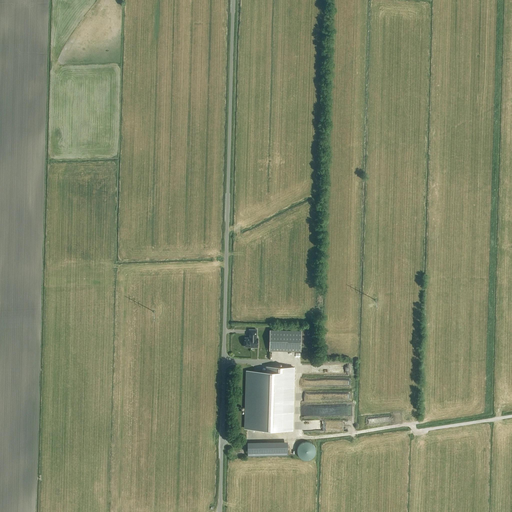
[(244,346),(244,347),(257,347),(258,338),(256,338),(257,330),(249,330),(249,338),(245,338),(245,342),(243,343),(243,345),(244,346)]
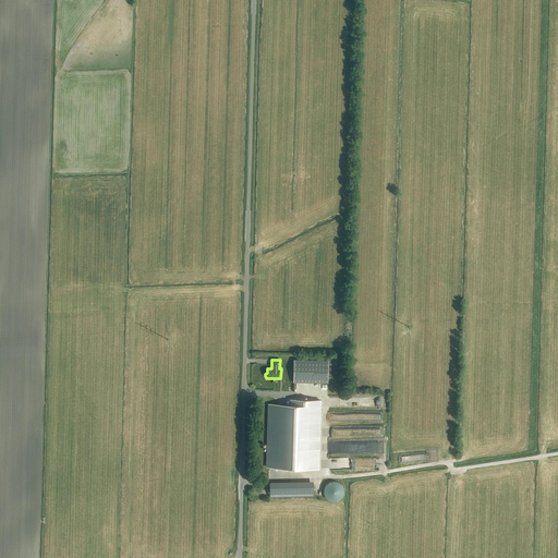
[(294,360),(293,383),(328,384),(328,361),(294,360)]
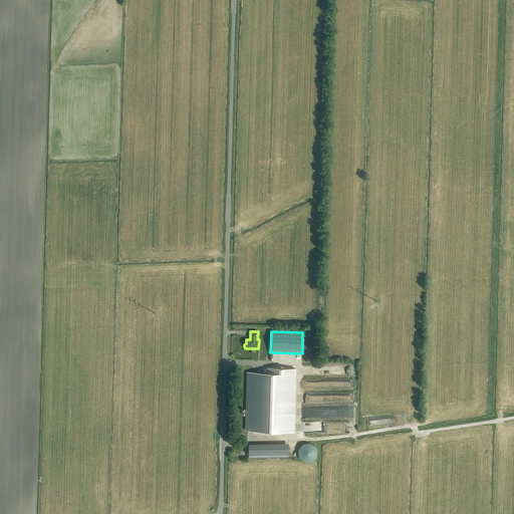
[(294,368),(267,367),(267,373),(248,372),(246,431),(293,432),(294,368)]
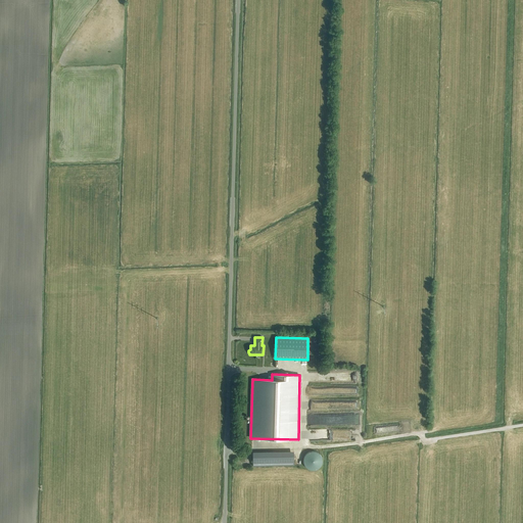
[(252,453),(253,466),(293,465),(293,452),(252,453)]
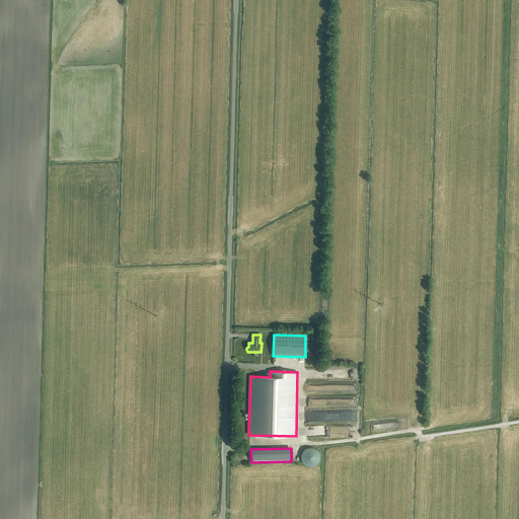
[(313,449),(311,448),(309,448),(306,448),(304,449),(302,451),(301,453),(301,456),(301,458),(302,460),(304,462),(306,463),(309,464),(311,463),(313,462),(315,460),(316,458),(317,456),(316,453),(315,451),(313,449)]
